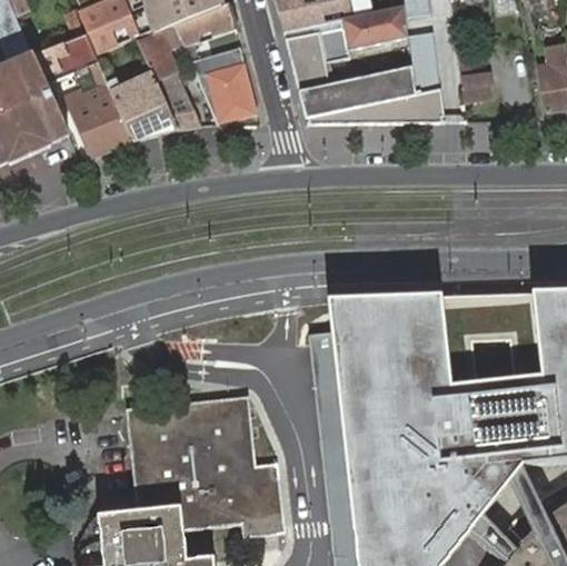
[(0,55),(6,67),(32,55),(32,53),(8,0),(0,0),(0,55)]
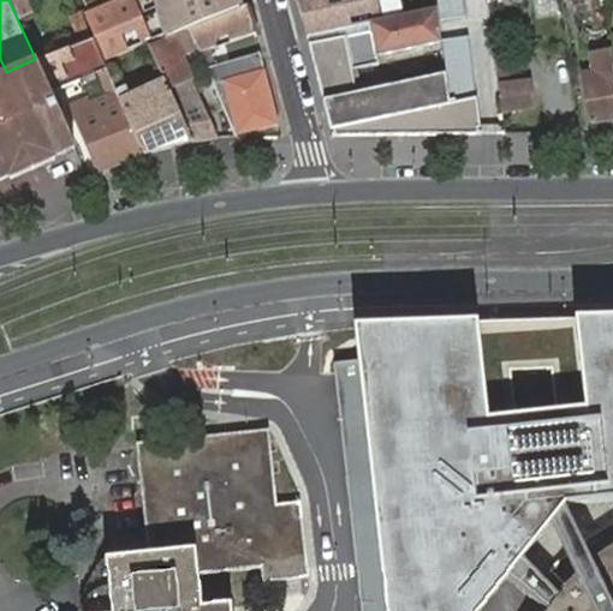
[(247,0),(107,0),(83,10),(101,54),(146,37),(146,40),(186,24),(247,0)]
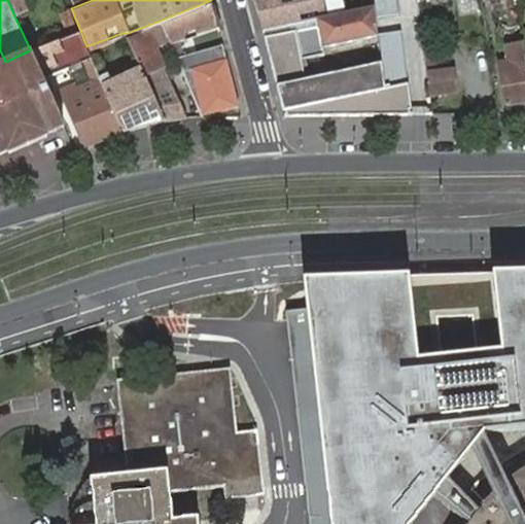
[(216,19),(211,0),(160,21),(163,29),(167,37),(216,19)]
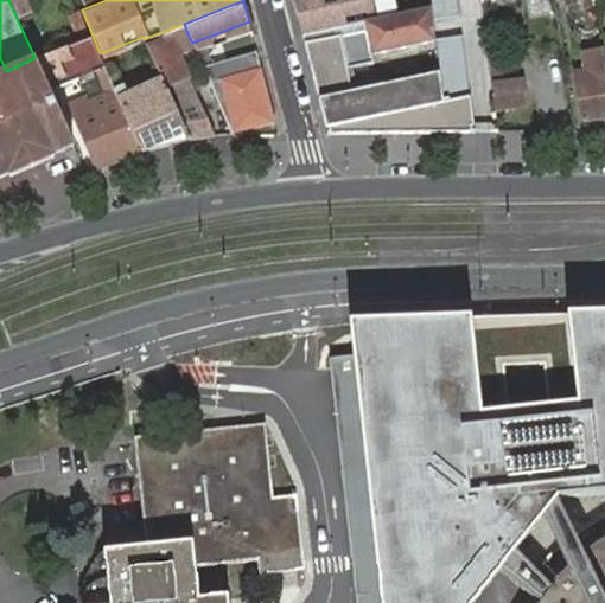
[(430,5),(428,0),(300,0),(310,30),(351,21),(357,20),(361,19),(430,5)]
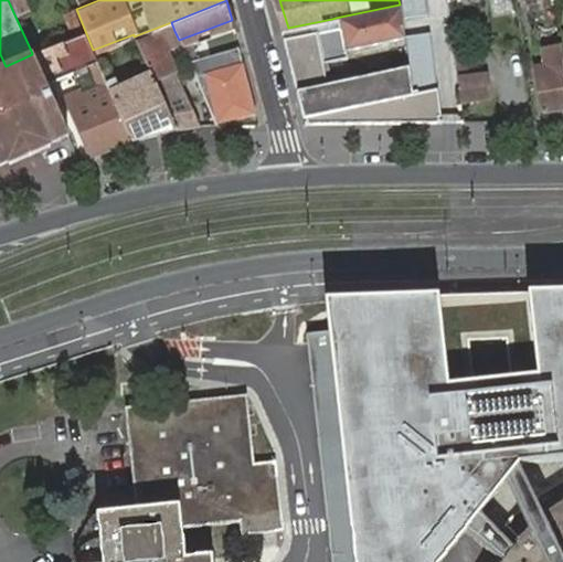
[(282,38),(286,51),(304,122),(439,120),(437,91),(412,95),(407,67),(328,81),(322,59),(346,54),(344,49),(403,35),(400,16),(426,12),(424,0),(399,0),(400,4),(336,18),(337,25),(282,38)]
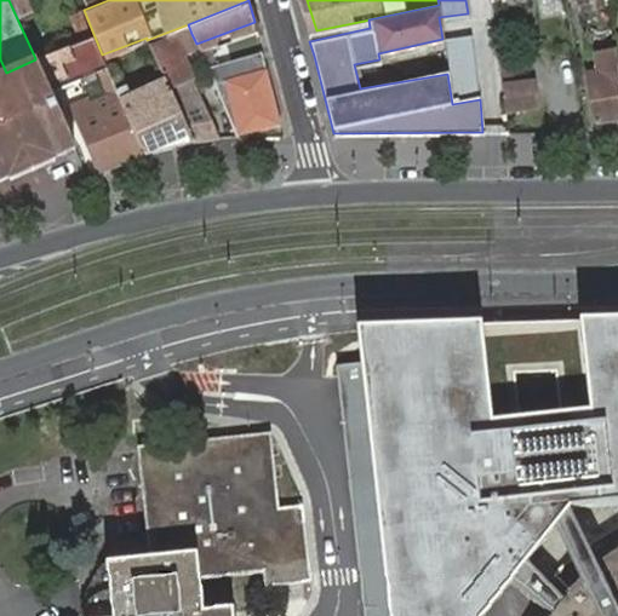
[(188,24),(147,40),(162,75),(192,140),(218,136),(181,52),(192,47),(187,35),(192,34),(188,24)]
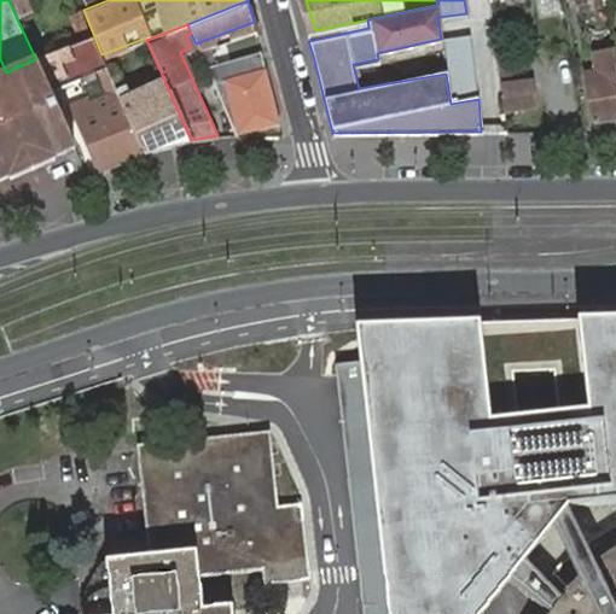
[(102,58),(92,35),(35,58),(35,59),(48,88),(81,76),(89,95),(69,104),(99,170),(144,151),(118,93),(102,58)]
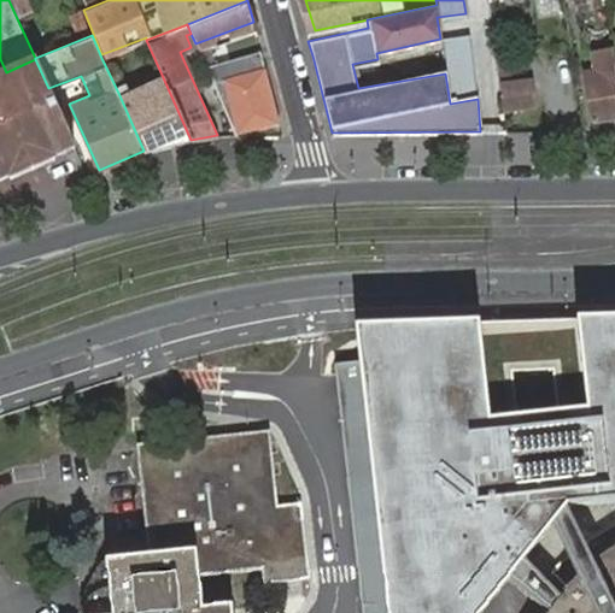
[(236,58),(229,39),(198,51),(234,131),(277,122),(259,49),(236,58)]
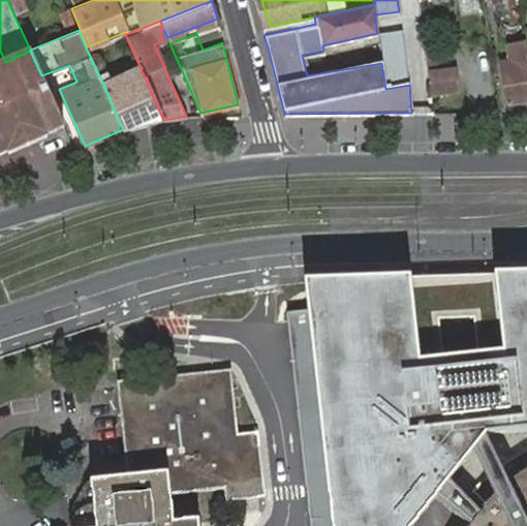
[(526,99),(526,58),(525,41),(507,43),(509,59),(500,61),(506,103),(526,99)]
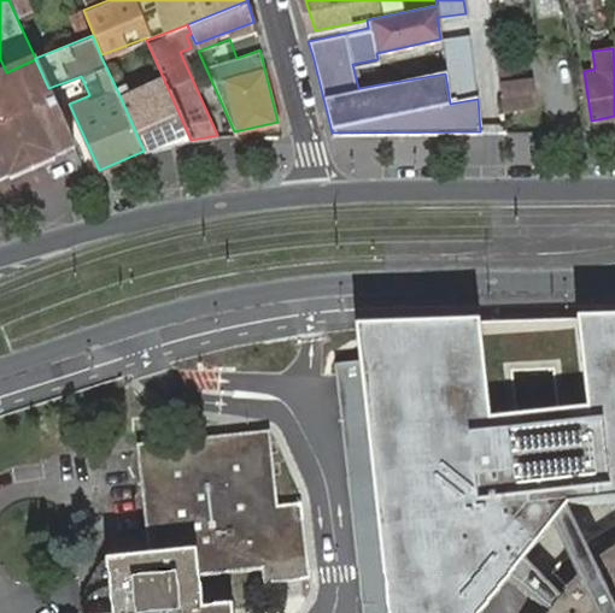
[(48,88),(35,59),(6,72),(0,75),(0,177),(10,174),(6,165),(13,163),(11,158),(39,146),(45,159),(66,149),(59,134),(68,129),(48,88)]
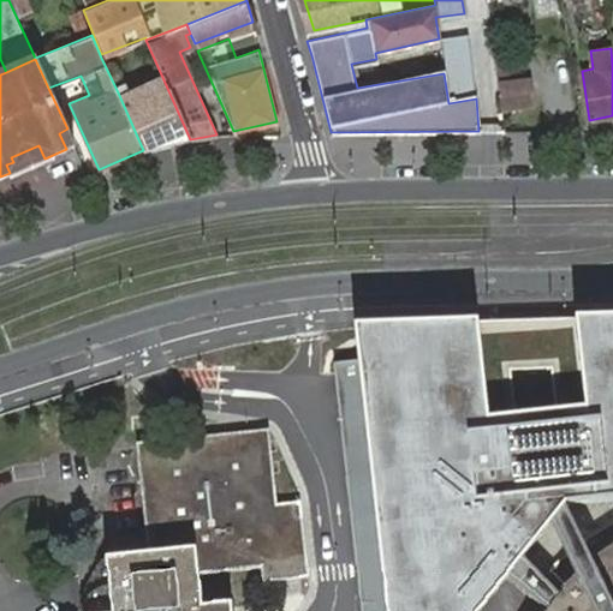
[(190,139),(161,75),(118,93),(143,150),(190,139)]
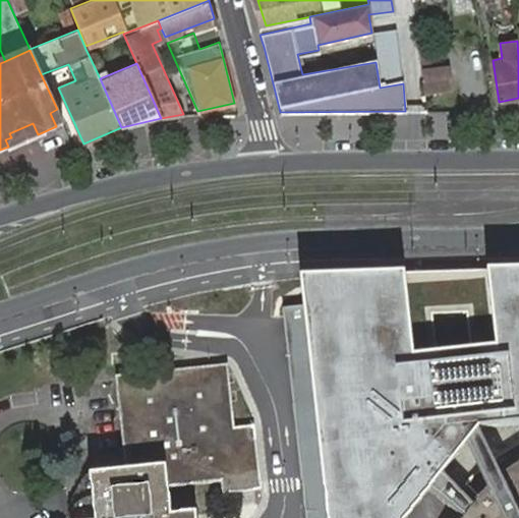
[(446,67),(420,70),(423,91),(449,88),(446,67)]
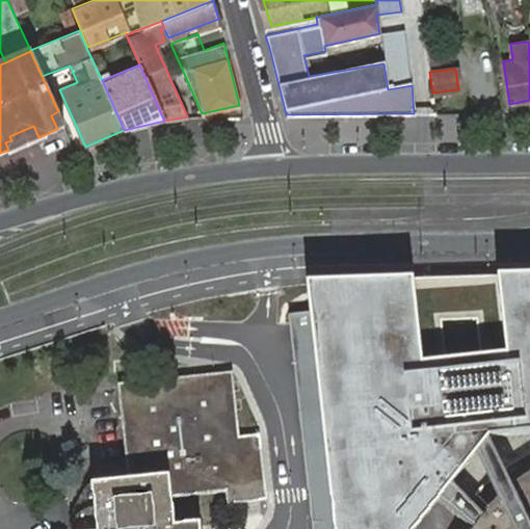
[(57,129),(64,126),(58,111),(51,115),(57,129)]
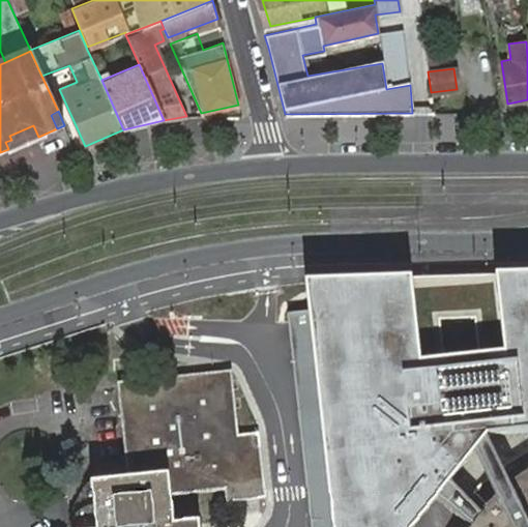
[(5,142),(8,149),(38,137),(33,125),(9,136),(11,140),(5,142)]
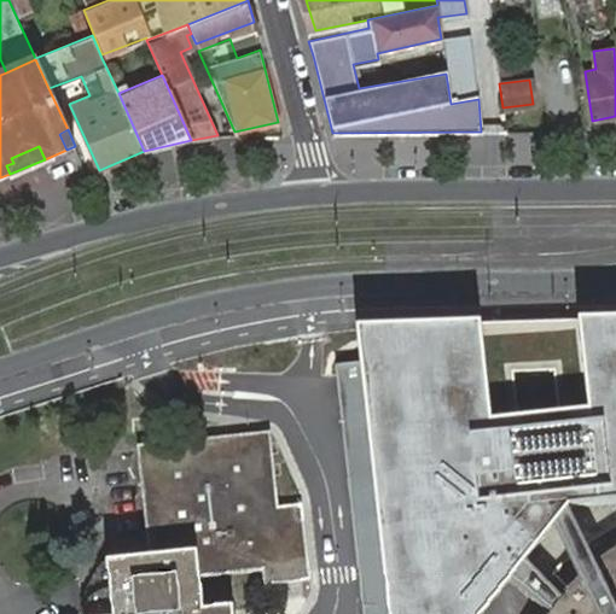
[(615,319),(553,321),(457,320),(341,329),(335,331),(360,613),(455,613),(487,576),(504,555),(524,526),(540,508),(615,501),(615,319)]
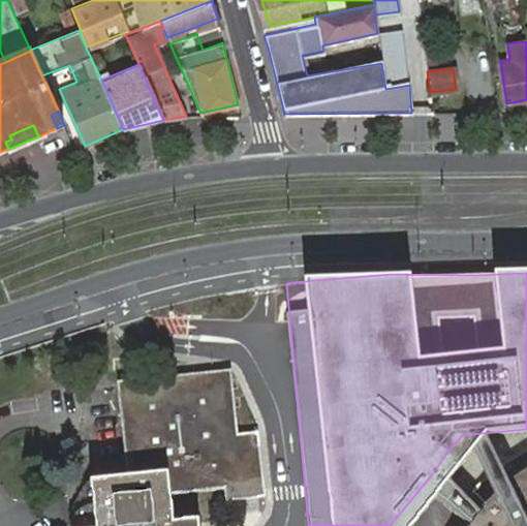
[(94,525),(197,525),(196,517),(172,519),(169,491),(222,485),(223,498),(264,494),(258,443),(255,430),(246,432),(236,432),(235,421),(229,367),(116,379),(126,474),(90,478),(94,525)]
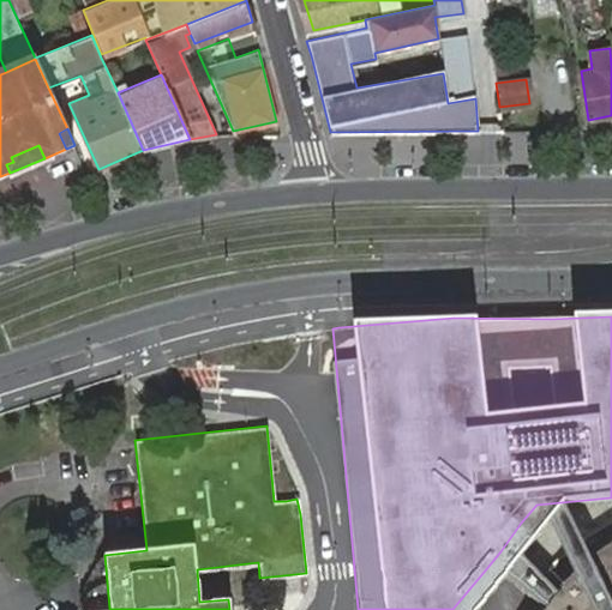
[(501,551),(484,572),(527,609),(611,609),(611,514),(599,523),(565,550),(537,505),(521,523),(552,581),(545,590),(501,551)]
